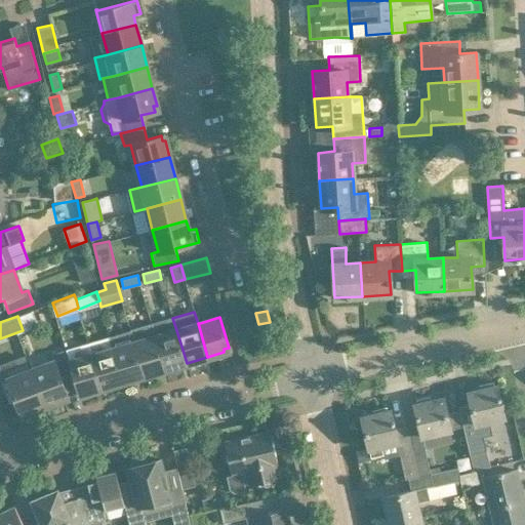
[(172,318),(152,324),(155,336),(165,369),(187,363),(176,330),(172,318)]
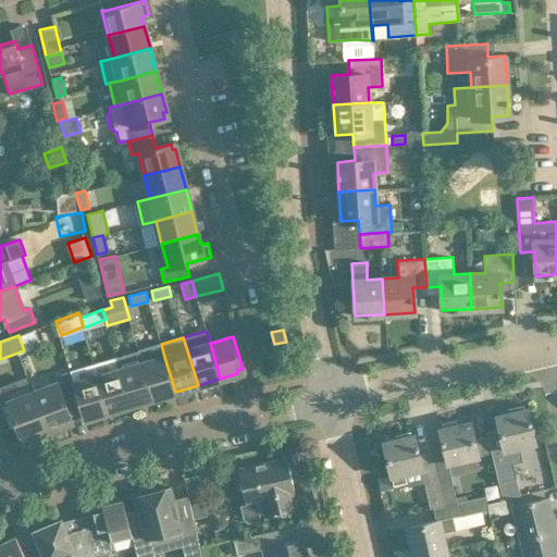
[(138,350),(141,363),(152,398),(175,392),(164,357),(161,344),(138,350)]
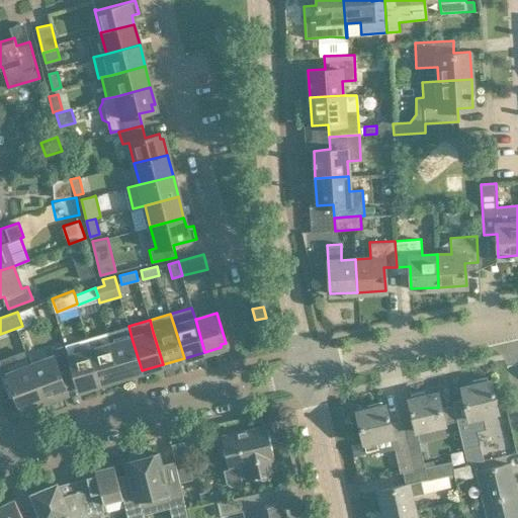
[(108,332),(111,344),(121,376),(142,370),(132,338),(128,326),(108,332)]
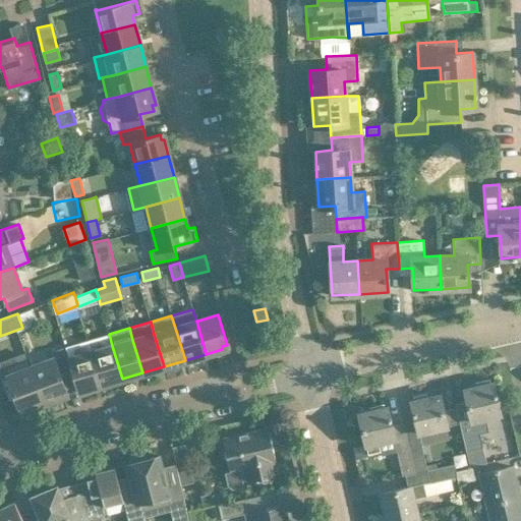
[(109,334),(88,340),(91,352),(101,386),(122,379),(112,346),(109,334)]
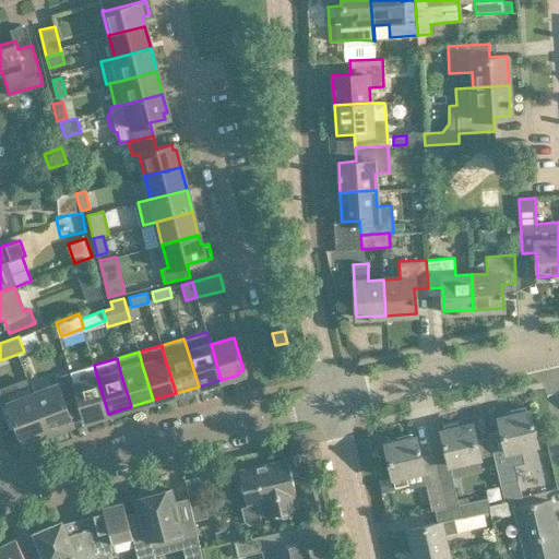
[(94,365),(70,372),(74,384),(78,399),(84,420),(108,414),(97,378),(94,365)]
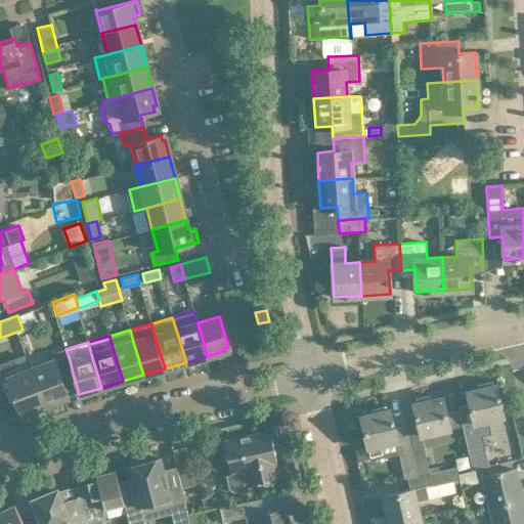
[(53,360),(31,369),(44,405),(62,398),(61,395),(67,393),(61,379),(73,374),(70,360),(66,349),(51,354),(53,360)]
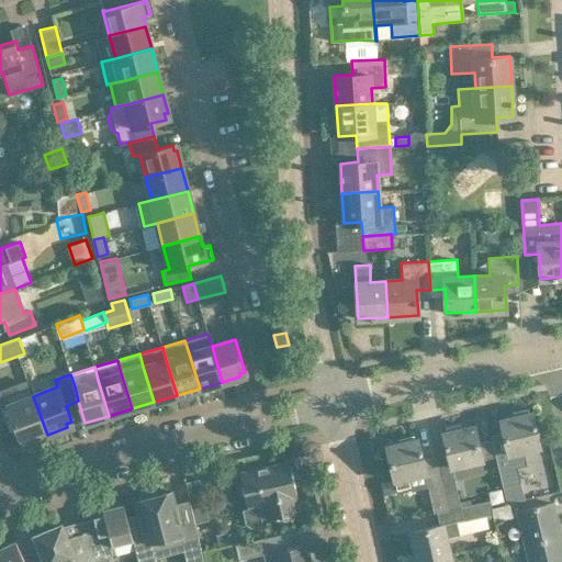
[(33,396),(8,405),(21,440),(26,438),(27,442),(47,435),(33,396)]
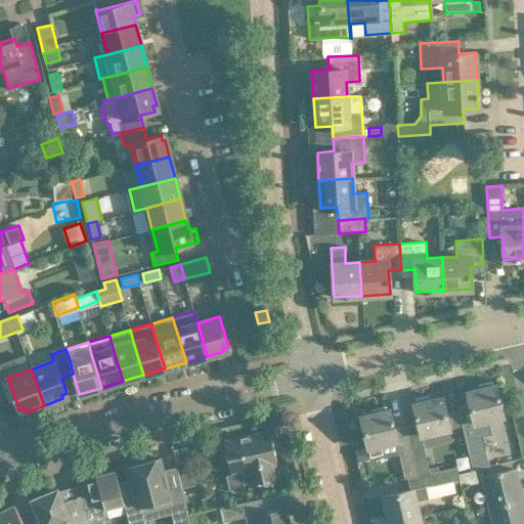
[(467,391),(472,411),(474,423),(477,433),(491,430),(488,420),(503,417),(495,385),(467,391)]
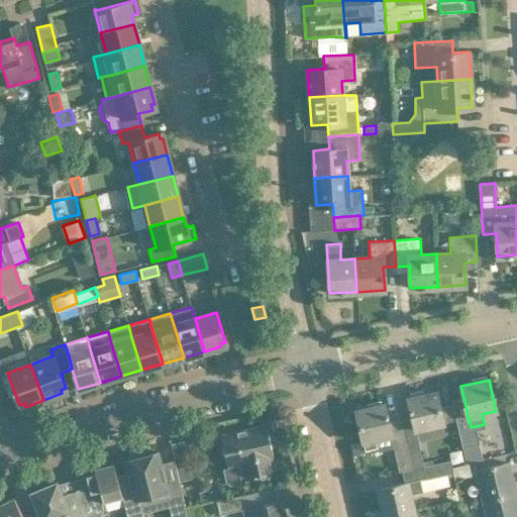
[(408,398),(413,418),(416,429),(418,441),(445,435),(442,423),(455,420),(452,404),(439,407),(436,392),(408,398)]
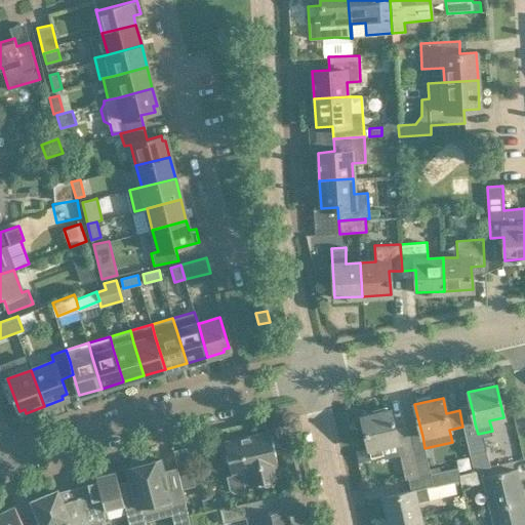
[(371,457),(384,454),(384,457),(399,453),(405,479),(408,479),(417,477),(412,451),(406,427),(394,430),(390,410),(361,416),(371,457)]
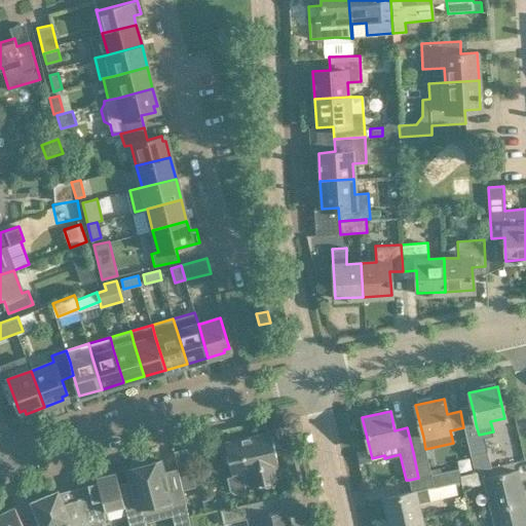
[(225,442),(229,462),(231,474),(246,471),(250,485),(279,479),(276,463),(277,463),(270,431),(225,442)]
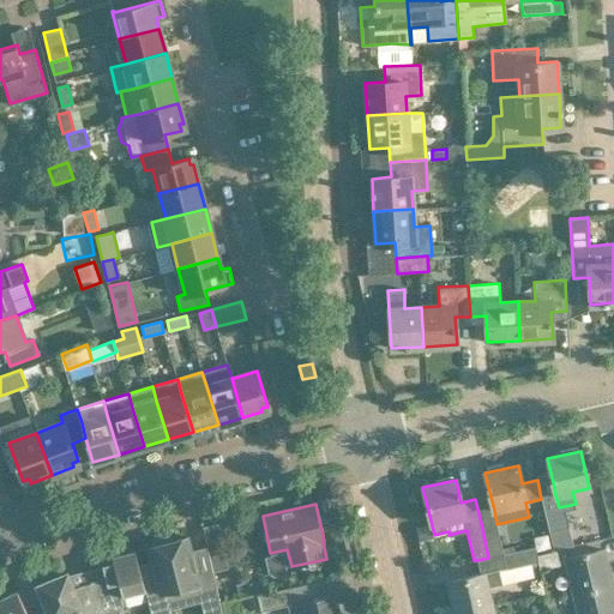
[(497,524),(482,528),(488,558),(504,554),(504,552),(497,524)]
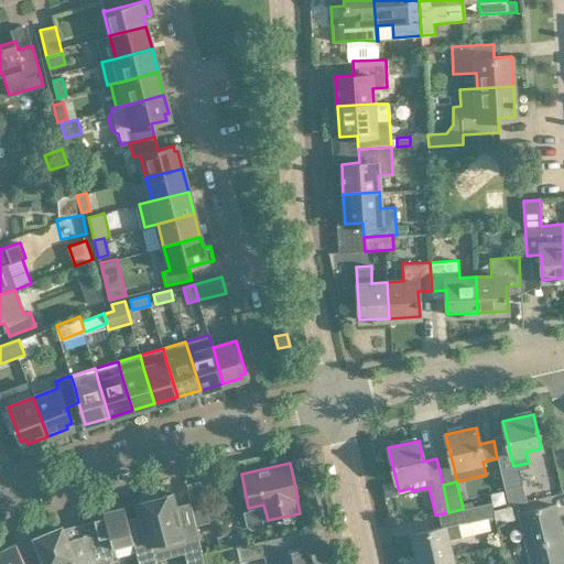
[(523,484),(505,488),(509,506),(528,501),(523,484)]
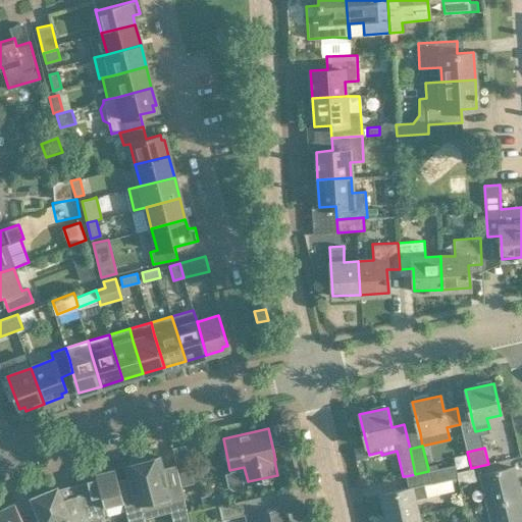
[(129,477),(117,480),(124,502),(128,521),(145,521),(140,503),(155,499),(156,503),(171,500),(160,456),(146,460),(142,457),(132,459),(129,464),(125,465),(129,477)]
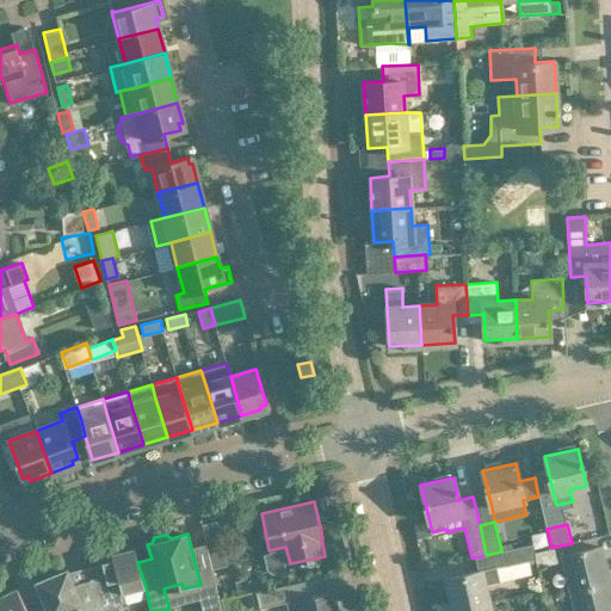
[(445,578),(452,610),(489,602),(485,585),(500,581),(497,566),(535,559),(534,553),(531,543),(501,549),(501,551),(486,555),(475,557),(479,571),(445,578)]
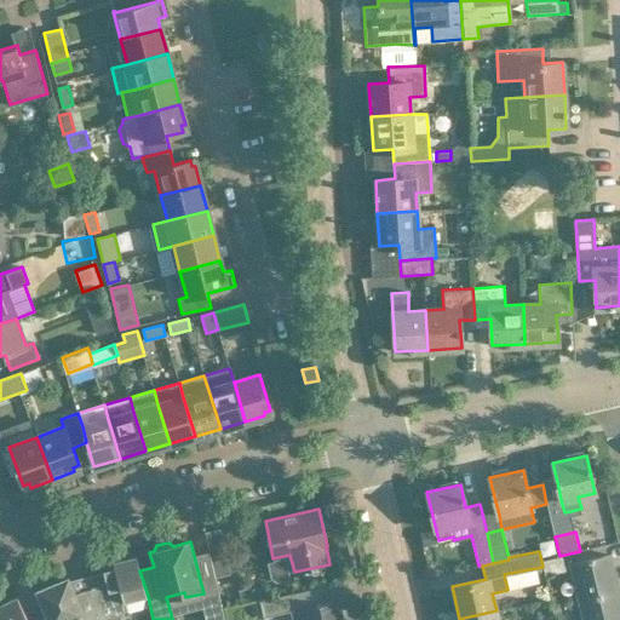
[(225,555),(211,558),(214,577),(230,574),(225,555)]
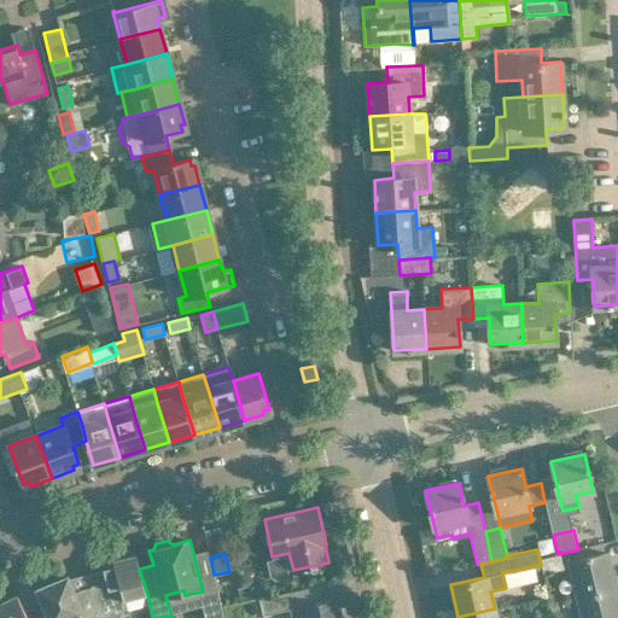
[(570,561),(578,598),(614,589),(606,553),(570,561)]
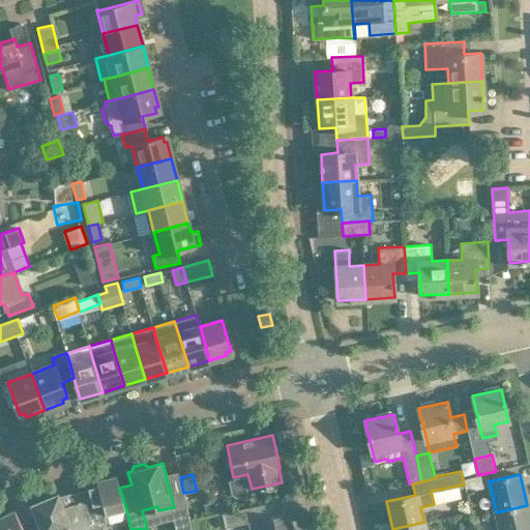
[(91,497),(76,503),(86,529),(108,529),(106,523),(110,522),(108,513),(126,509),(119,488),(117,476),(97,481),(98,486),(89,488),(91,497)]
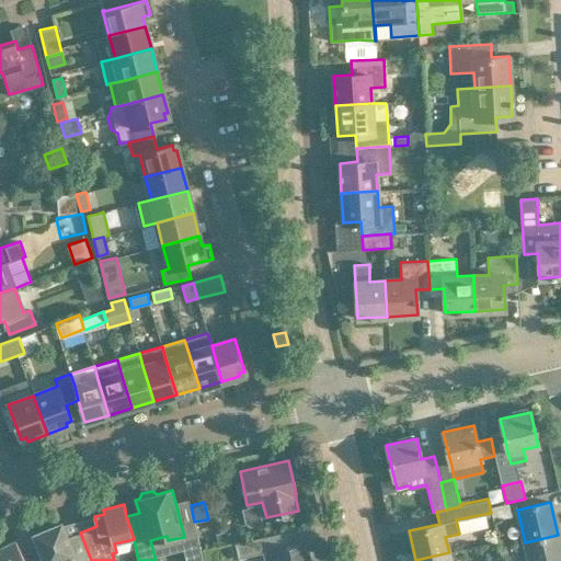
[(490,507),(491,513),(492,512),(494,519),(511,516),(507,504),(491,507),(490,507)]
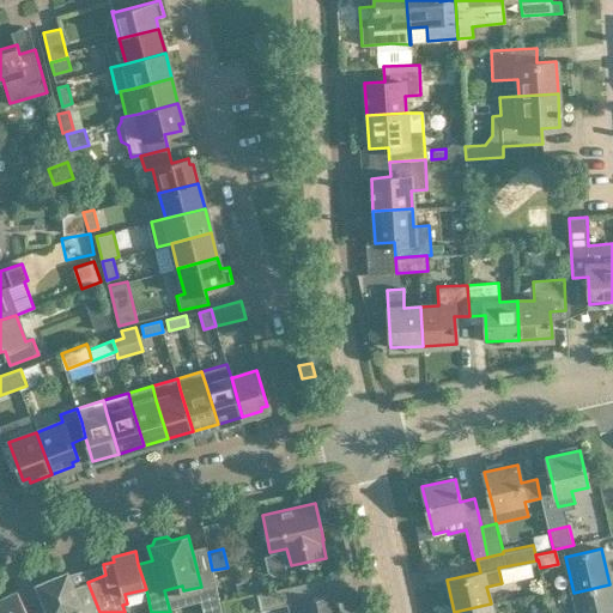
[(35,584),(47,612),(46,612),(99,612),(87,582),(73,587),(67,571),(35,584)]
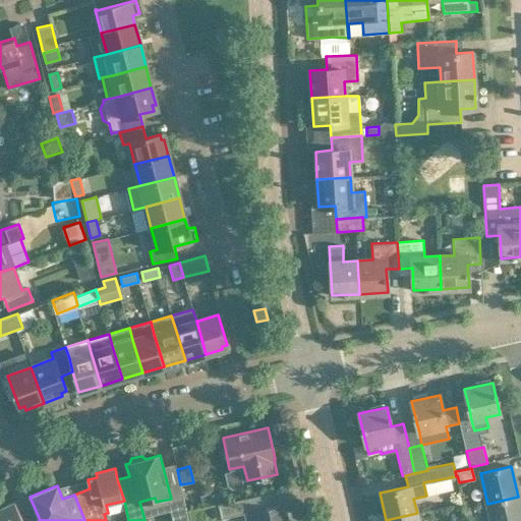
[(200,497),(203,506),(213,504),(220,502),(220,498),(217,495),(214,494),(211,494),(200,497)]
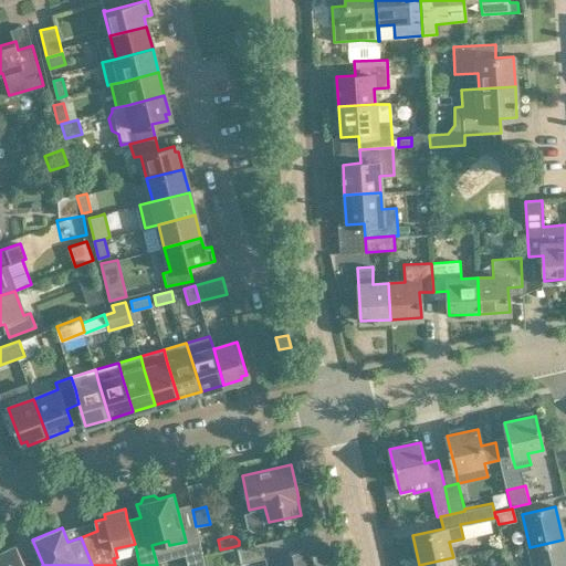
[(565,565),(565,552),(563,540),(530,547),(533,565),(565,565)]
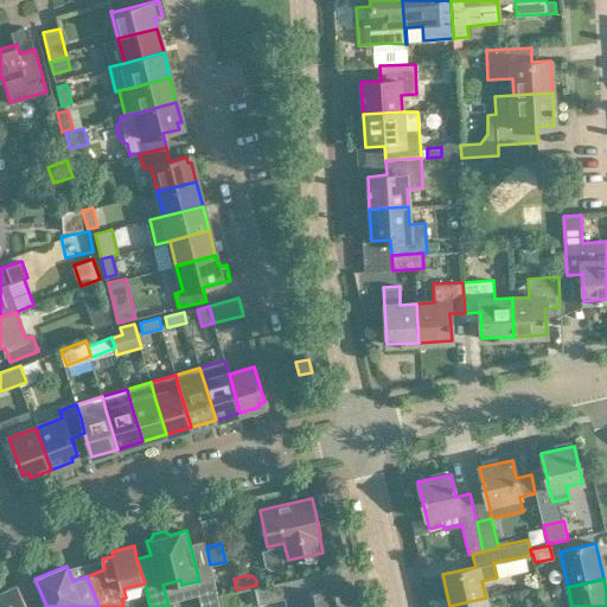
[(254,588),(259,605),(288,598),(285,581),(254,588)]
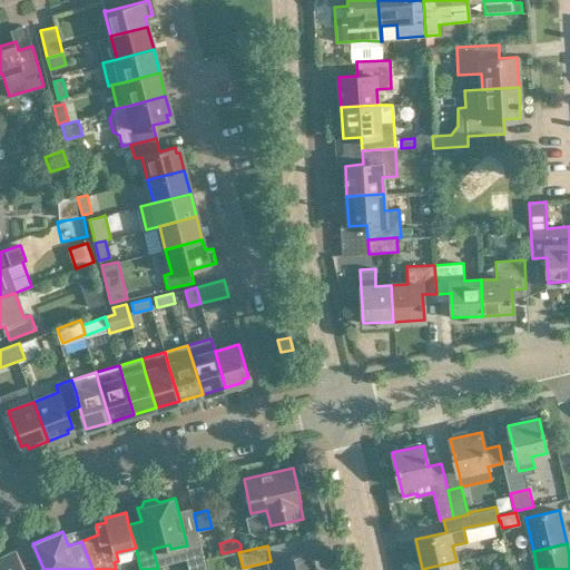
[(207,569),(202,547),(185,551),(189,569),(207,569)]
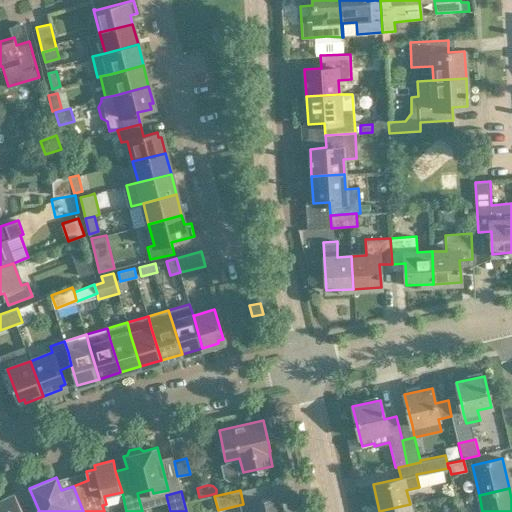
[(0,499),(0,511),(38,511),(39,511),(37,511),(23,511),(15,493),(0,499)]
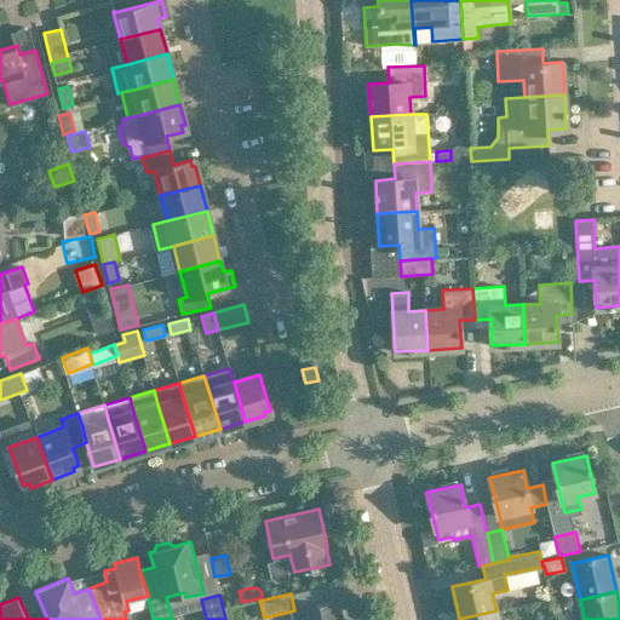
[(338,619),(334,601),(304,608),(306,619),(338,619)]
